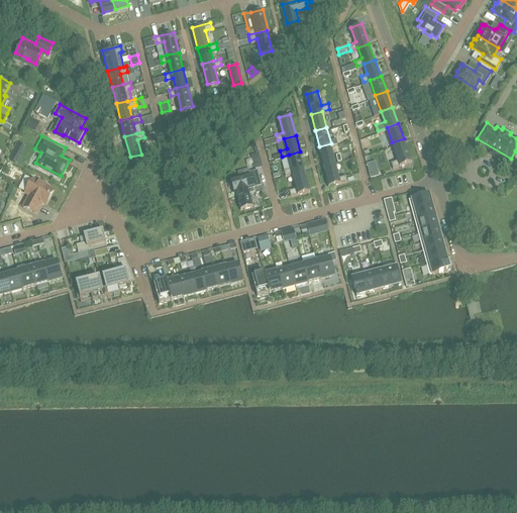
[(411,160),(404,138),(392,142),(398,158),(391,160),(393,166),(411,160)]
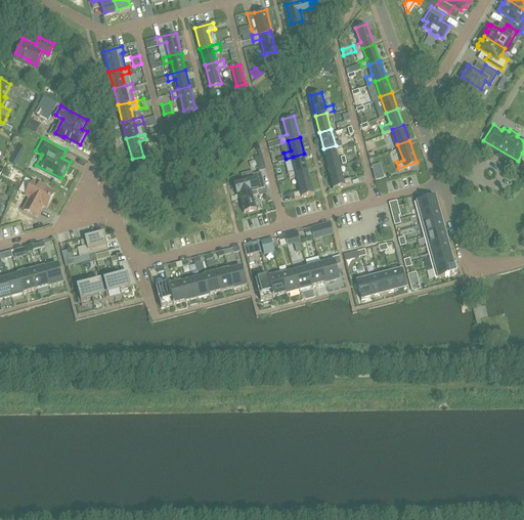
[(336,145),(323,148),(329,166),(340,163),(336,145)]
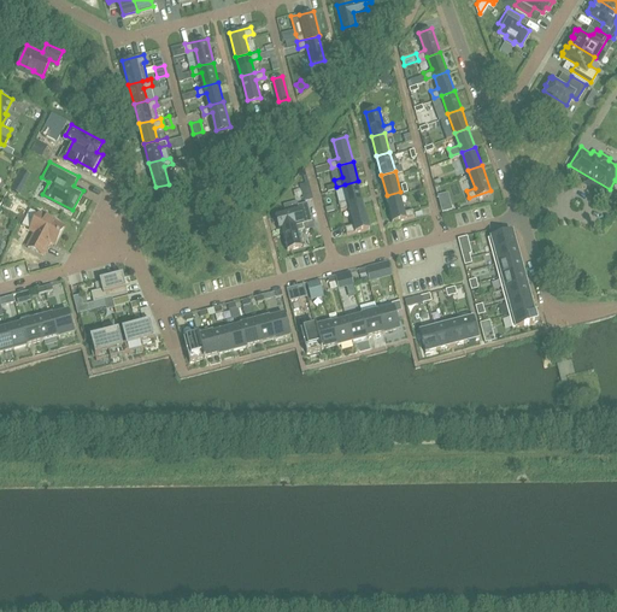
[(16,178),(11,187),(19,190),(24,183),(16,178)]
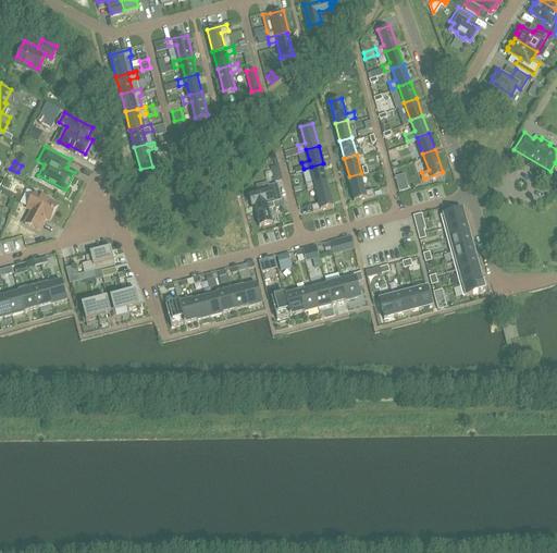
[(308,187),(316,185),(327,182),(323,163),(311,167),(313,179),(306,181),(308,187)]
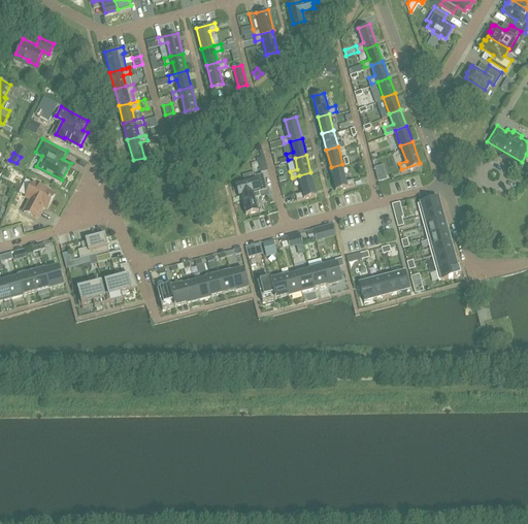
[(384,162),(374,164),(378,178),(387,176),(384,162)]
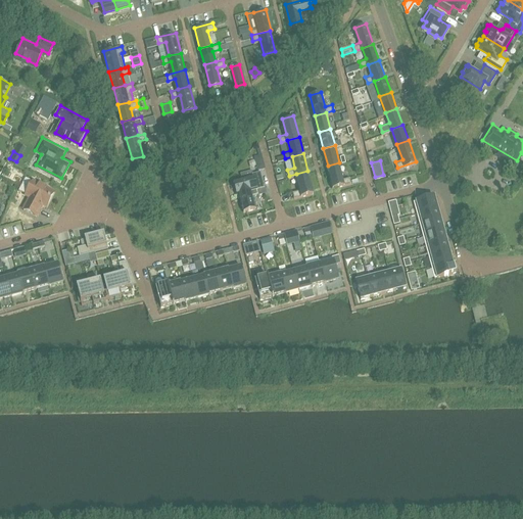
[(343,177),(339,162),(328,166),(333,186),(351,181),(349,175),(343,177)]
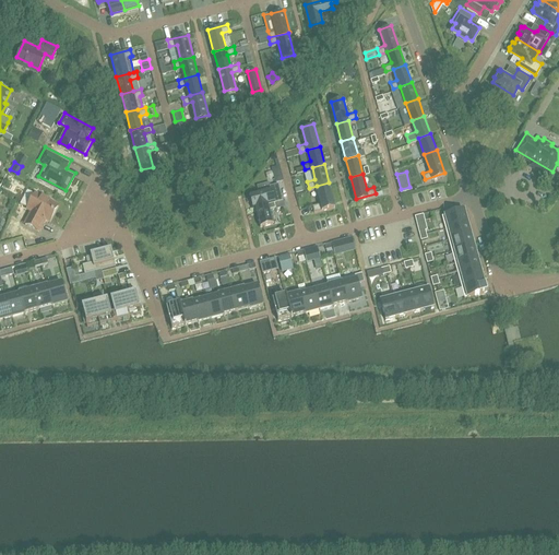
[(282,197),(278,181),(270,184),(271,187),(249,192),(252,205),(256,204),(254,204),(274,199),(282,197)]
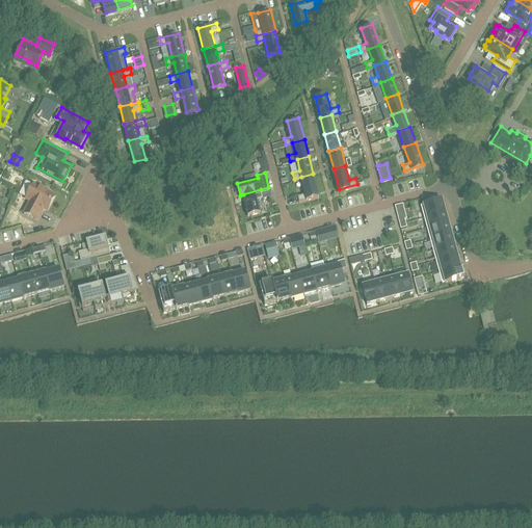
[(298,192),(299,199),(318,194),(313,174),(301,177),(306,191),(298,192)]
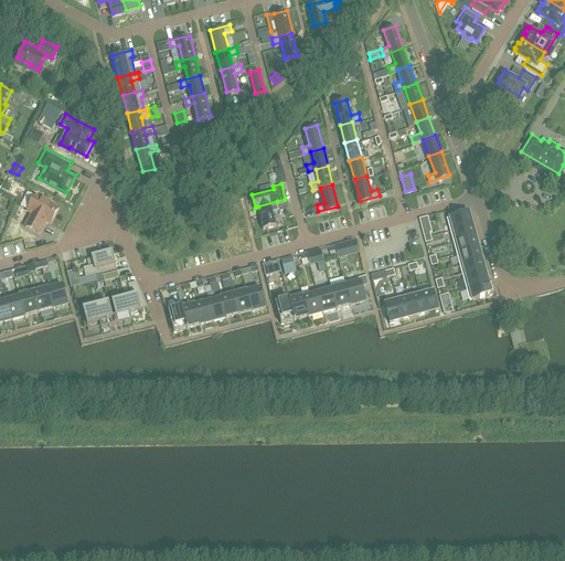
[(30,211),(24,222),(41,231),(48,218),(52,220),(60,204),(35,191),(25,209),(30,211)]
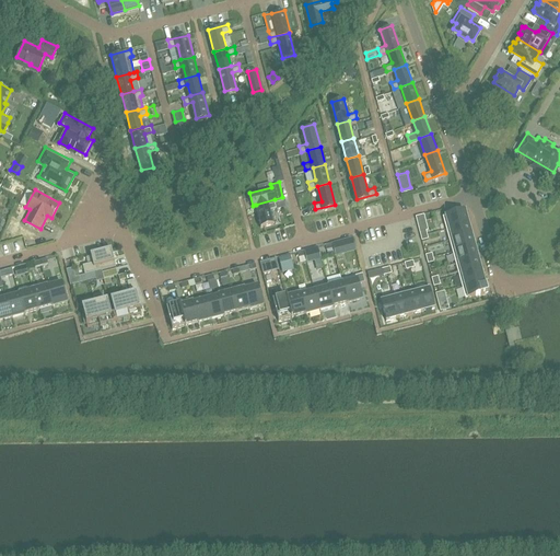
[(282,197),(255,205),(256,205),(260,224),(273,221),(270,207),(276,205),(284,204),(282,197)]
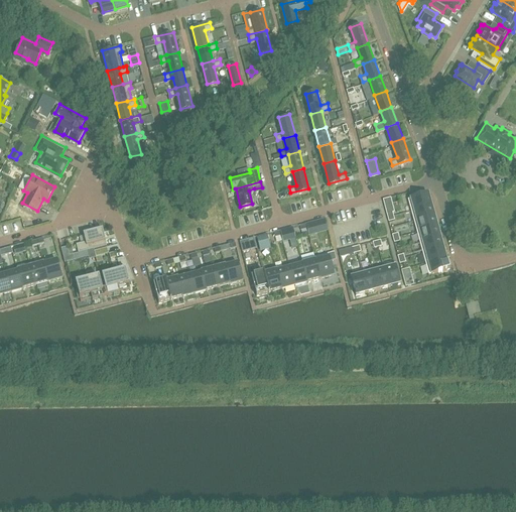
[(25,196),(14,189),(3,219),(18,214),(22,206),(20,205),(25,196)]
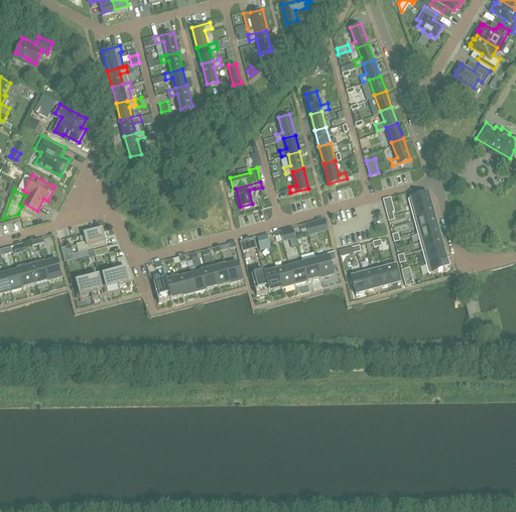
[(411,207),(431,202),(428,190),(408,197),(411,207)]
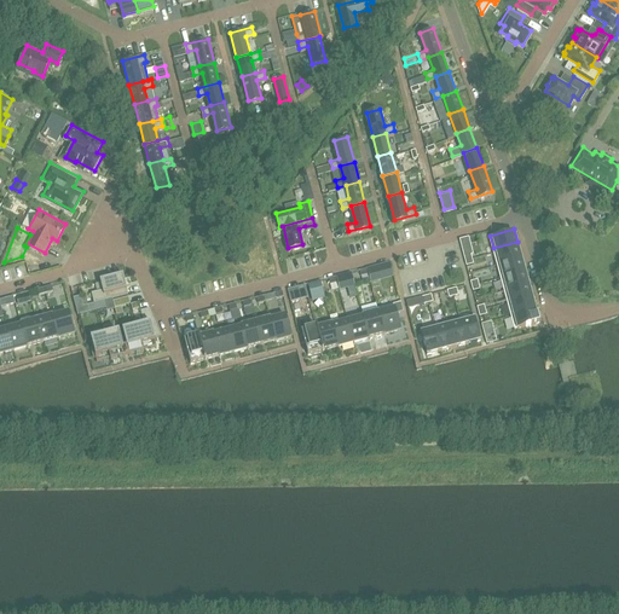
[(493,248),(497,261),(521,254),(518,242),(493,248)]
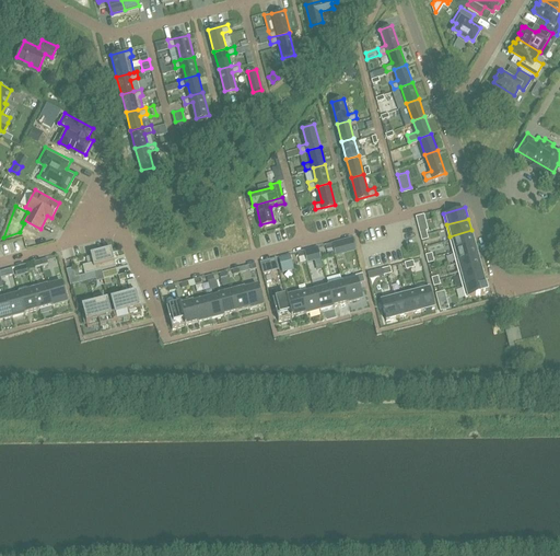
[(452,248),(475,242),(471,230),(450,236),(452,248)]
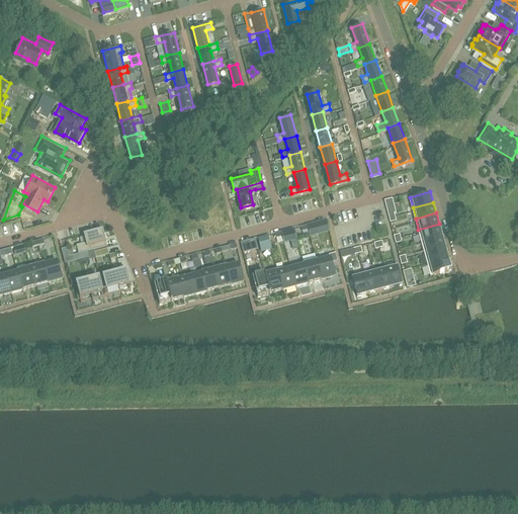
[(314,220),(307,222),(310,232),(317,230),(314,220)]
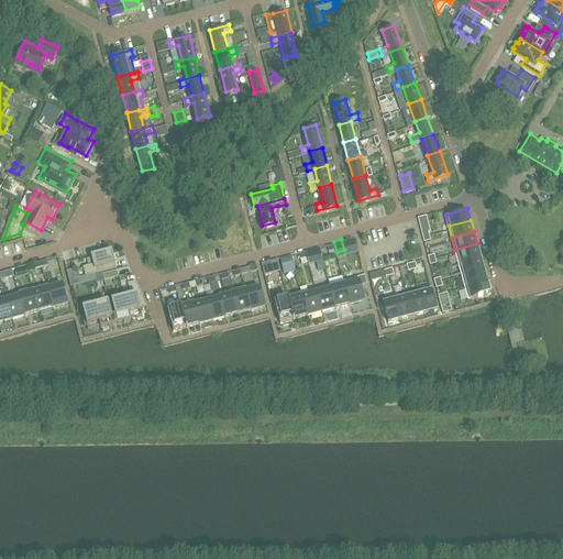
[(457,261),(481,255),(477,243),(454,250),(457,261)]
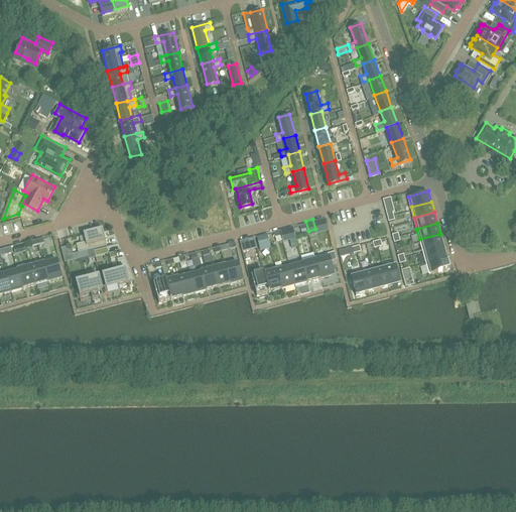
[(86,239),(77,241),(79,250),(81,249),(88,248),(107,243),(103,226),(90,229),(84,231),(86,239)]
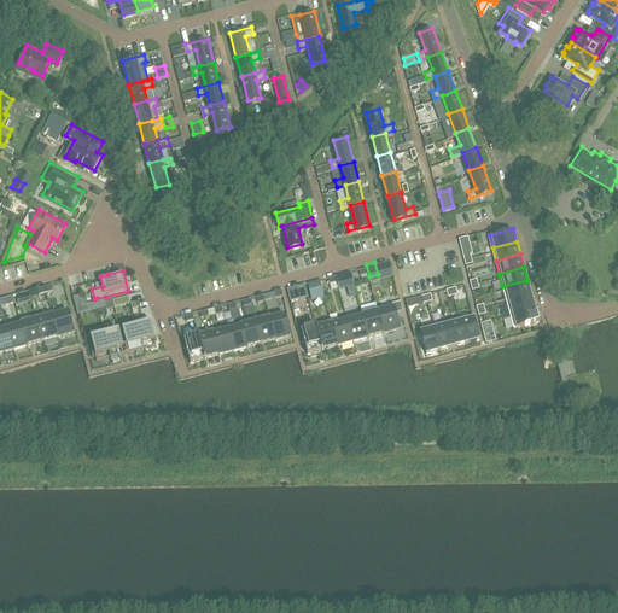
[(320,276),(308,280),(312,295),(324,291),(320,276)]
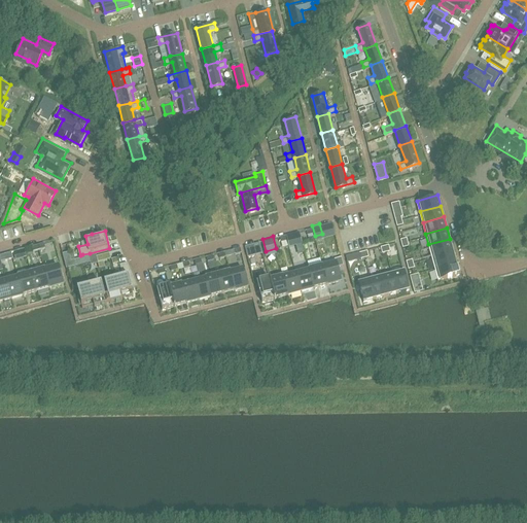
[(450,239),(428,244),(431,255),(453,250),(450,239)]
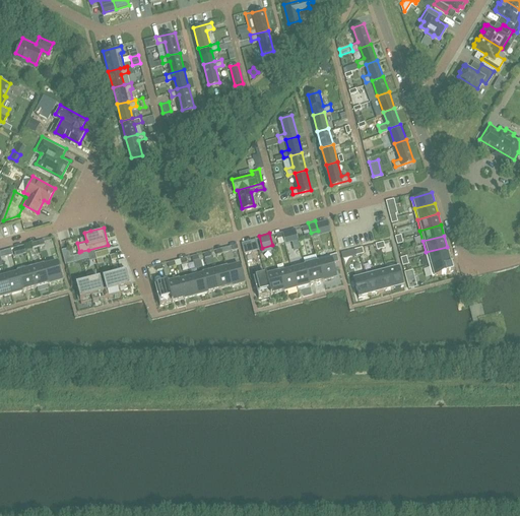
[(249,239),(242,240),(245,251),(252,249),(249,239)]
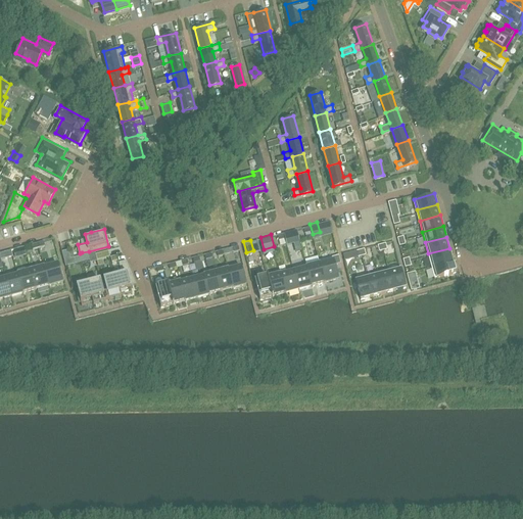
[(428,253),(431,265),(453,258),(449,248),(428,253)]
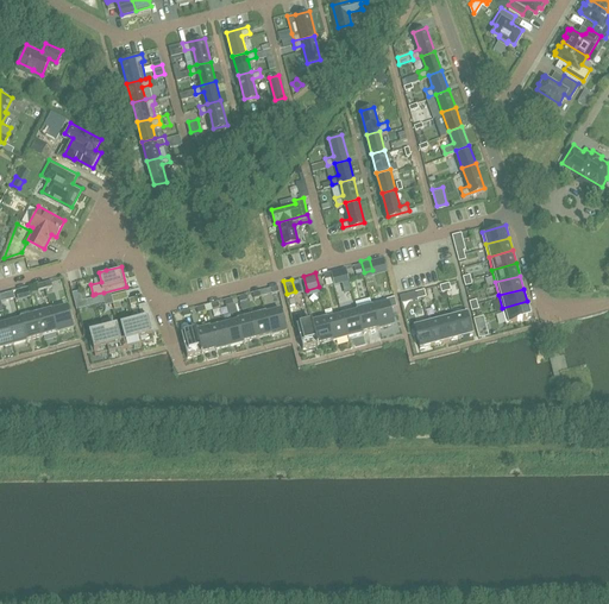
[(143,316),(135,319),(139,337),(140,341),(154,338),(152,333),(152,329),(158,328),(146,300),(139,302),(143,316)]
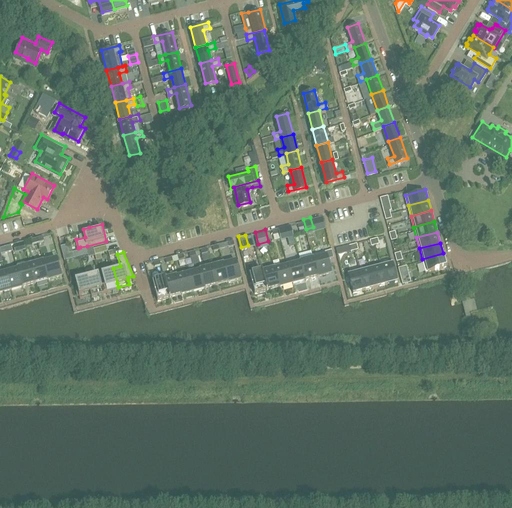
[(327,252),(313,255),(318,273),(331,269),(327,252)]
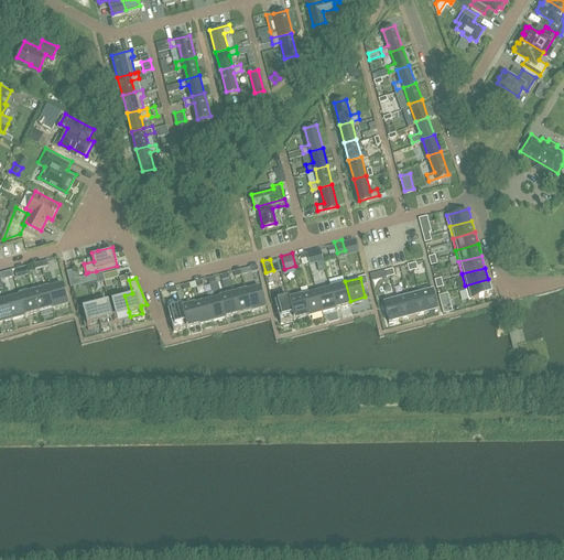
[(491,291),(488,279),(465,286),(468,298),(491,291)]
